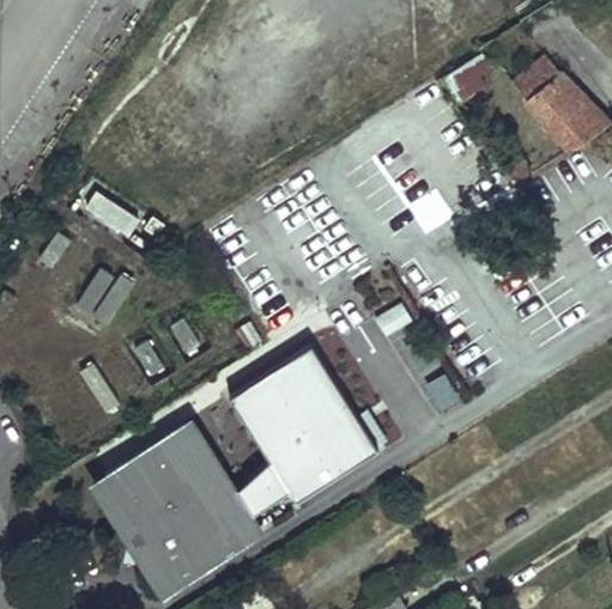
[(494,71),(485,54),(438,80),(443,87),(449,84),(461,105),(477,97),(470,84),(494,71)]
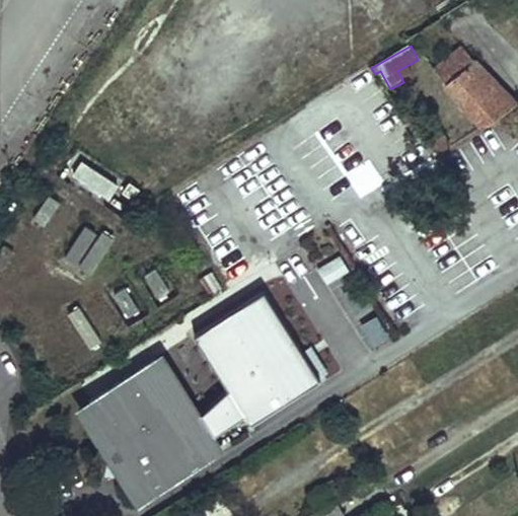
[(485,130),(517,107),(517,104),(463,47),(436,69),(451,85),(449,86),(485,130)]
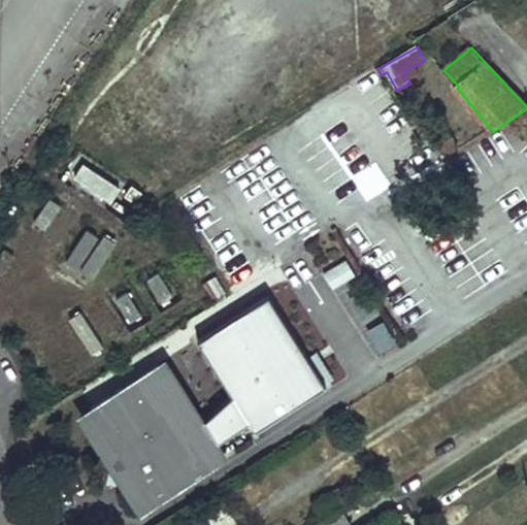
[(461,151),(452,138),(437,148),(447,160),(461,151)]
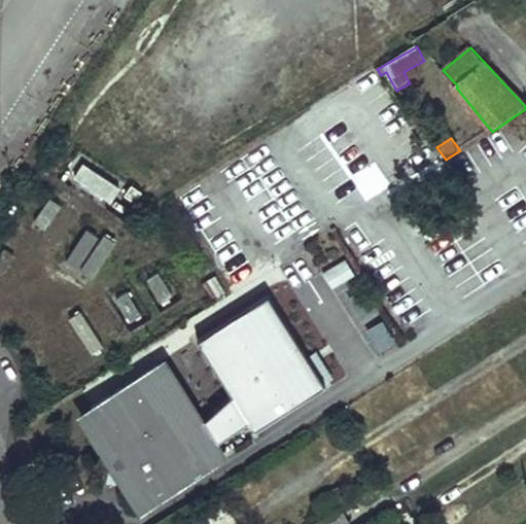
[(82,164),(73,178),(111,203),(120,188),(82,164)]
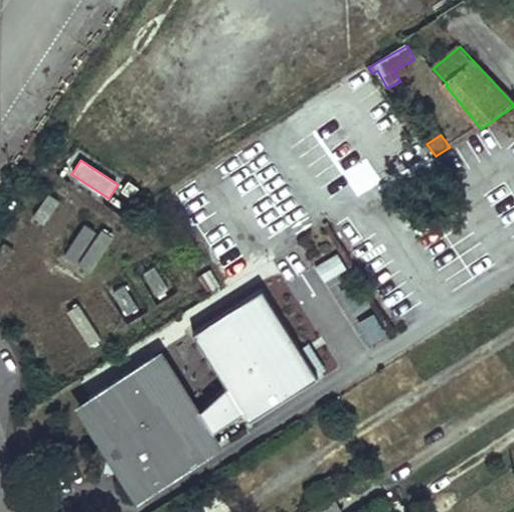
[(48,194),(32,216),(44,224),(59,202),(48,194)]
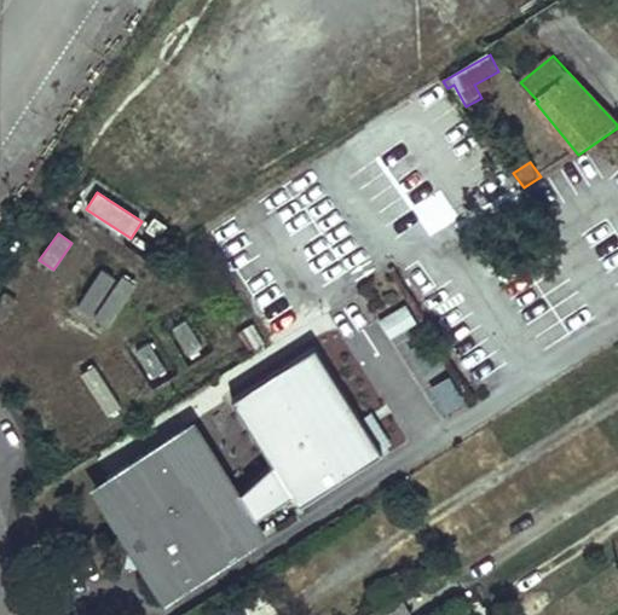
[(102,271),(76,308),(90,317),(116,279),(102,271)]
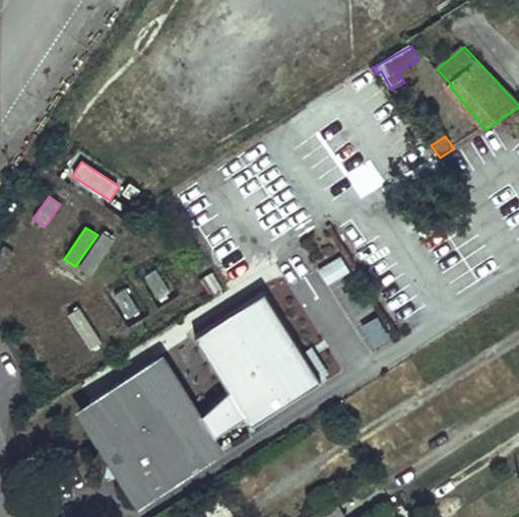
[(103,232),(79,268),(90,275),(114,240),(103,232)]
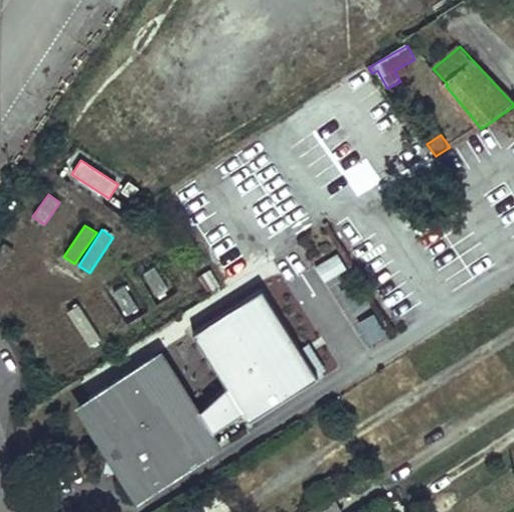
[(3,243),(0,248),(0,268),(2,270),(15,251),(3,243)]
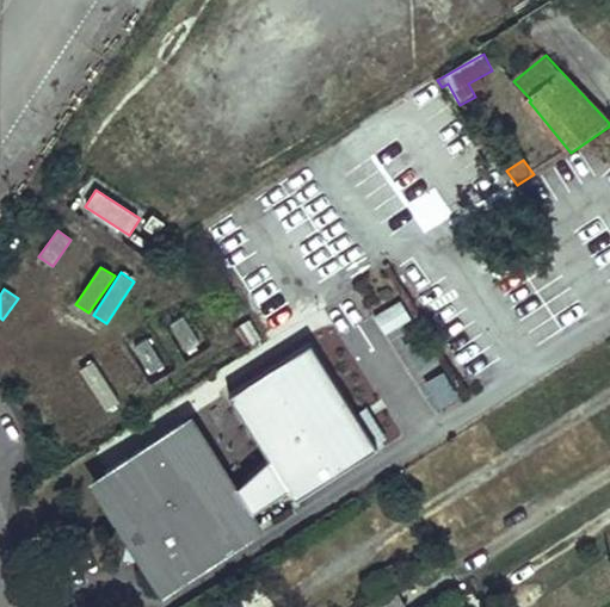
[(374,319),(384,336),(411,322),(400,304),(374,319)]
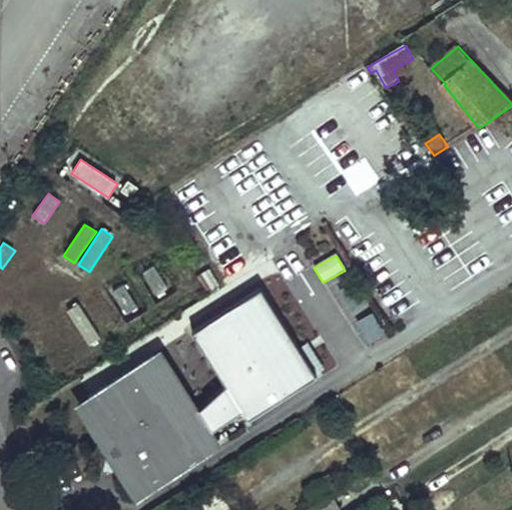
[(154,266),(142,273),(159,298),(165,294),(164,290),(167,288),(154,266)]
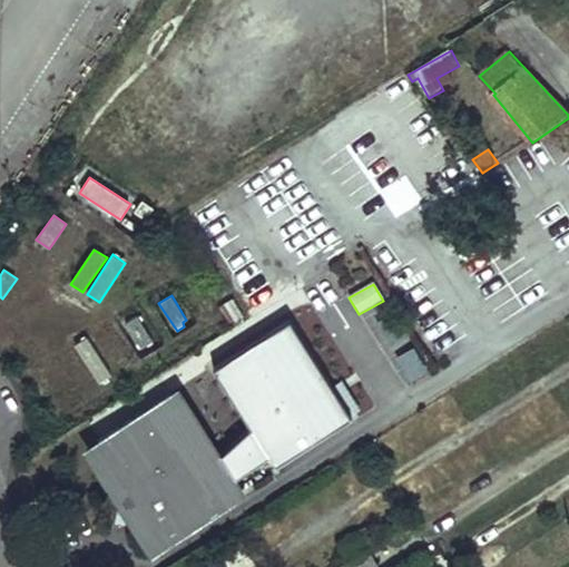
[(137,316),(125,324),(141,349),(153,341),(137,316)]
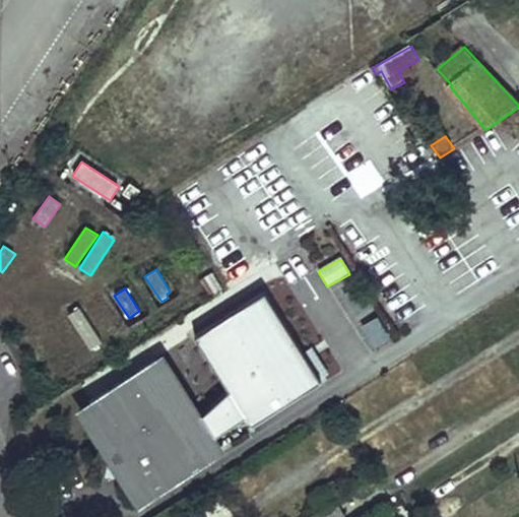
[(69,316),(89,351),(102,344),(80,310),(69,316)]
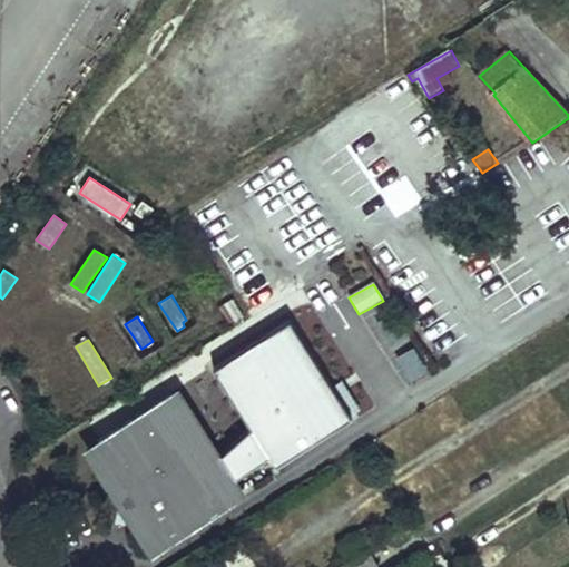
[(166,546),(239,501),(178,398),(105,441),(166,546)]
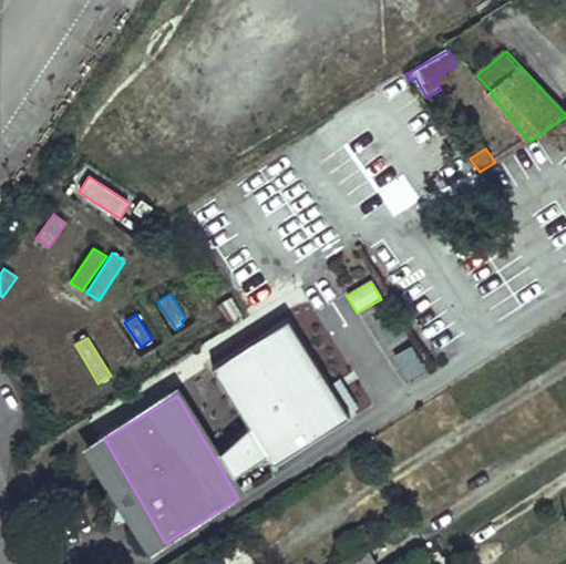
[(378,563),(368,547),(341,563),(378,563)]
